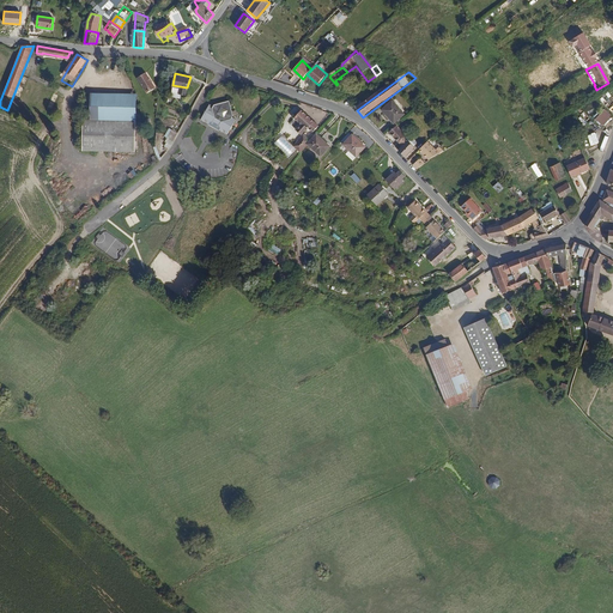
[(147,93),(155,89),(146,74),(138,79),(147,93)]
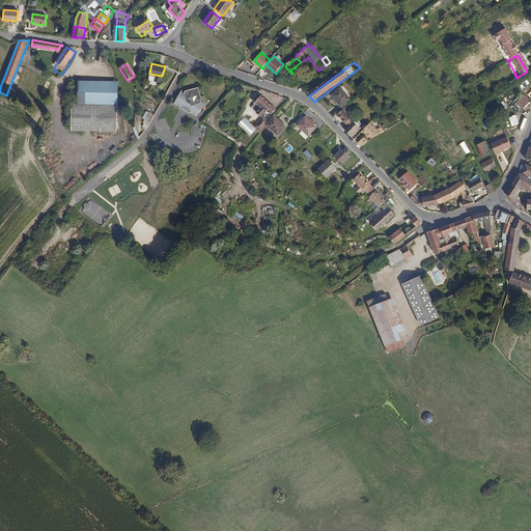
[(79,80),(78,104),(118,105),(119,81),(79,80)]
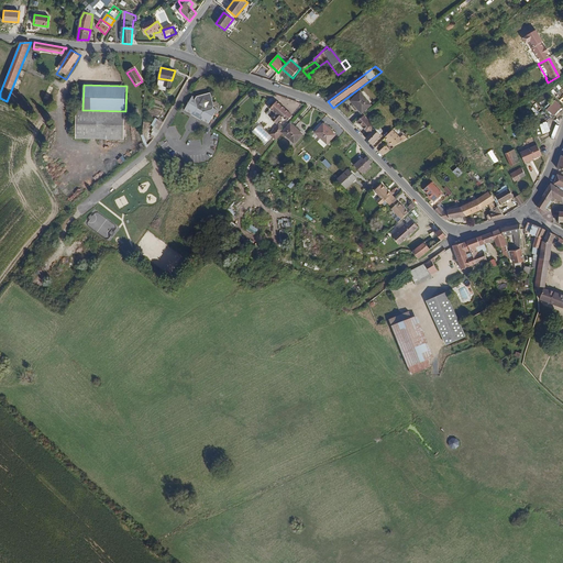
[(214,106),(210,92),(197,96),(192,95),(184,110),(208,123),(217,109),(214,107),(214,106)]
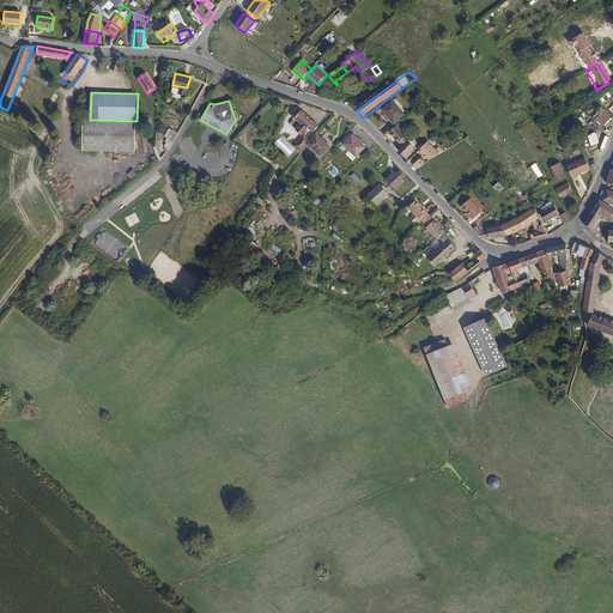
[(404,115),(393,101),(381,110),(393,125),(404,115)]
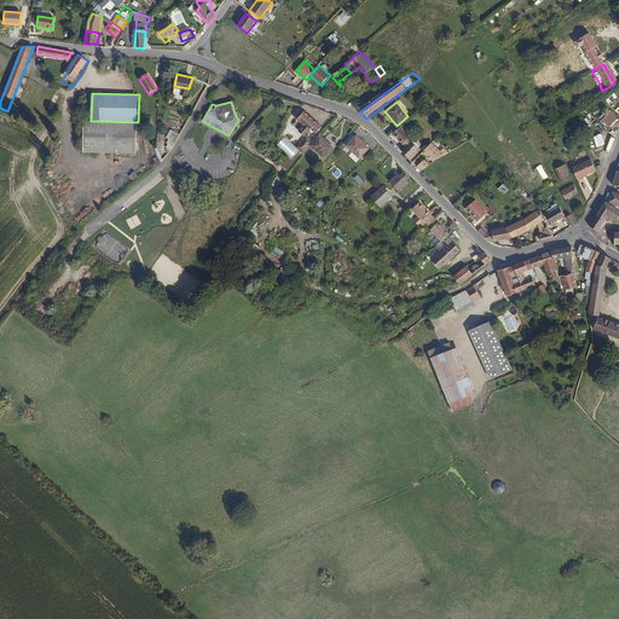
[(318,127),(301,110),(293,119),(300,125),(295,131),(300,136),(306,129),(306,131),(307,129),(312,133),(318,127)]
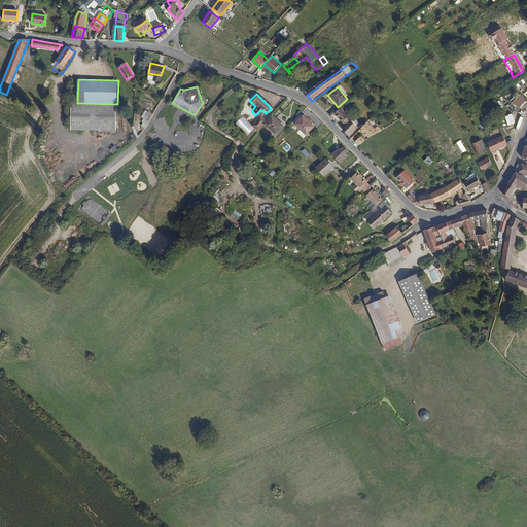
[(517,110),(525,102),(520,97),(512,105),(517,110)]
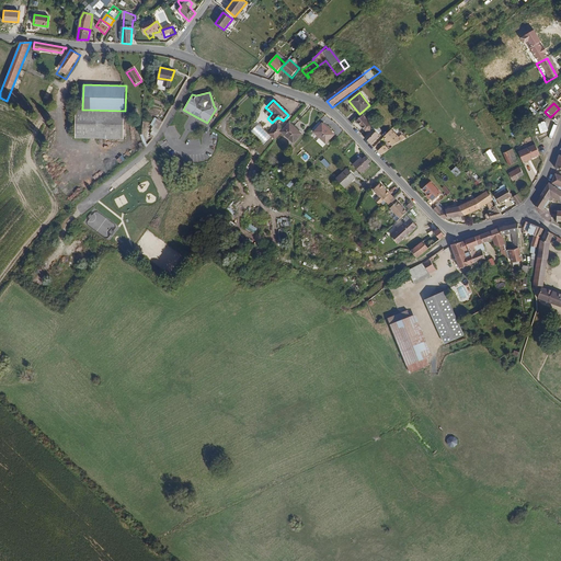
[(124,139),(125,111),(82,110),(77,109),(76,138),(124,139)]
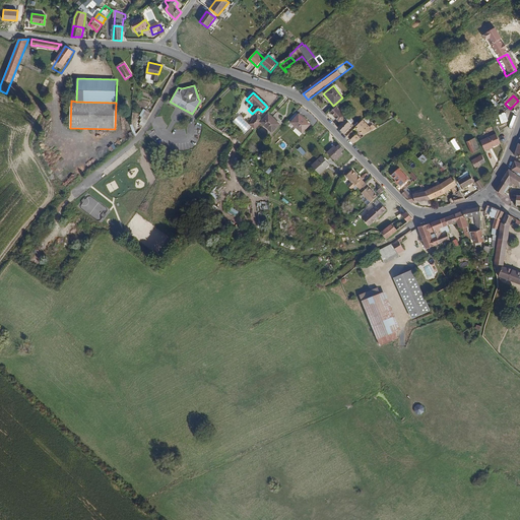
[(144,109),(137,123),(143,126),(150,112),(144,109)]
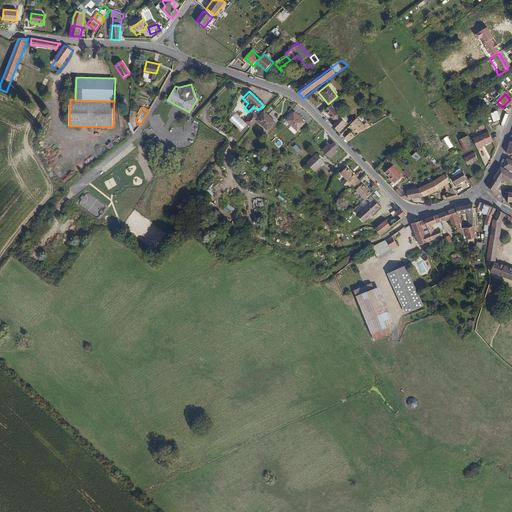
[(338,115),(330,107),(324,113),(332,121),(338,115)]
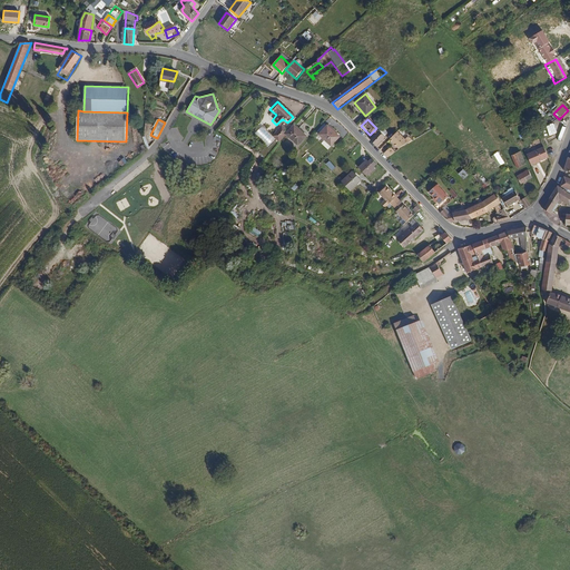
[(304,136),(292,125),(283,134),(295,146),(304,136)]
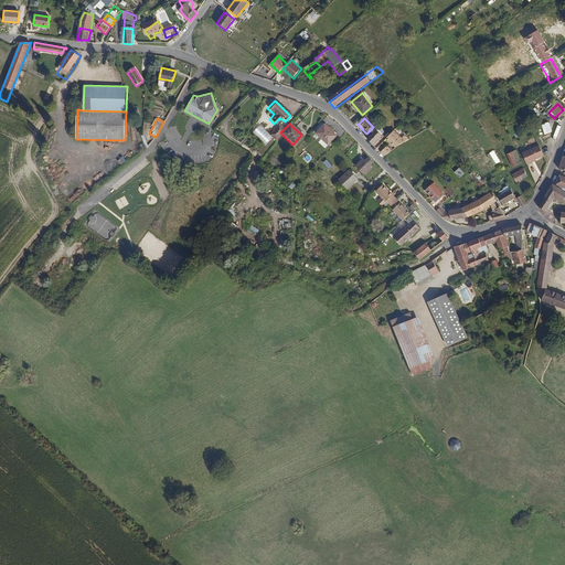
[(323,126),(320,129),(315,135),(327,146),(331,141),(336,137),(323,126)]
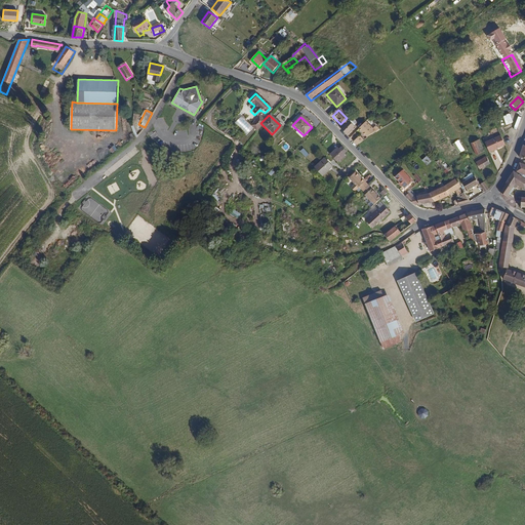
[(351,131),(358,124),(355,120),(353,122),(349,117),(347,118),(340,124),(344,129),(347,127),(351,131)]
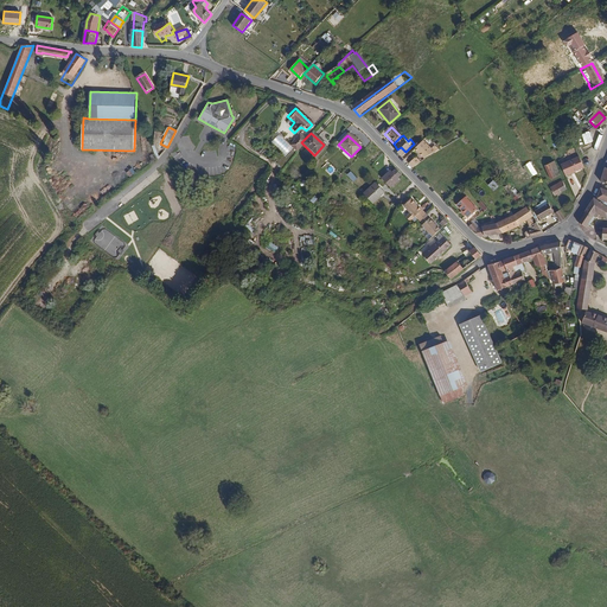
[(435,153),(422,141),(421,142),(427,149),(426,152),(429,157),(435,153)]
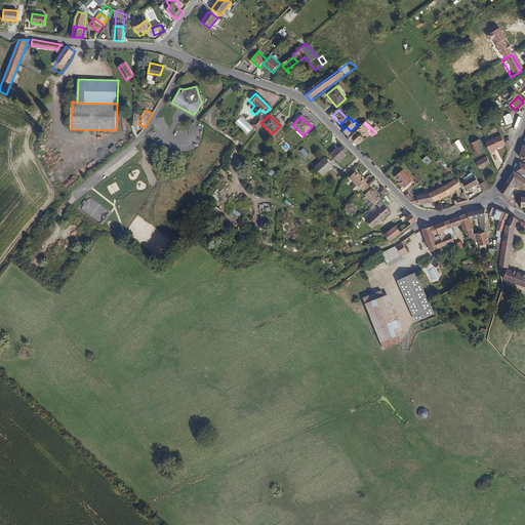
[(369,129),(364,123),(358,129),(367,138),(371,135),(368,131),(369,129)]
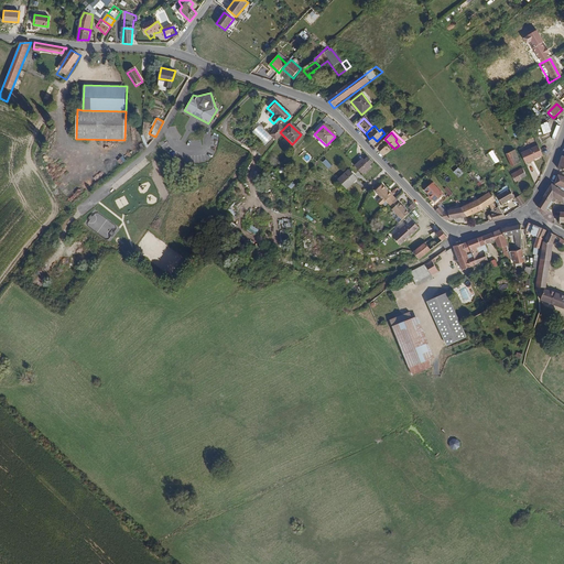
[(372,145),(377,141),(372,137),(369,139),(367,140),(372,145)]
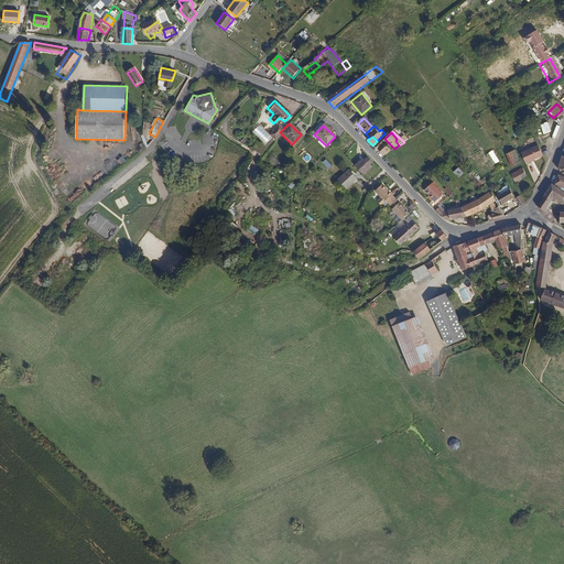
[(379,150),(383,155),(391,150),(387,144),(379,150)]
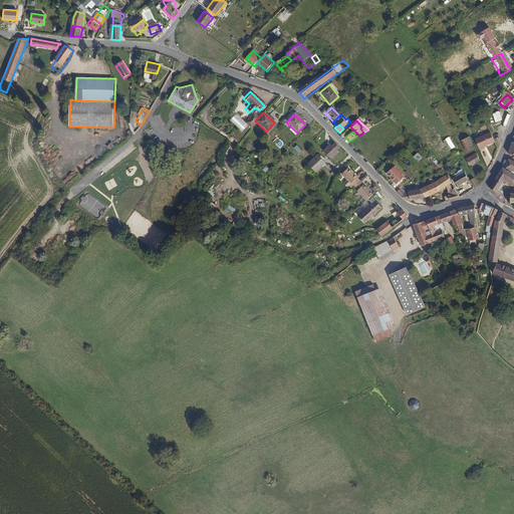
[(449,137),(443,141),(448,151),(455,147),(449,137)]
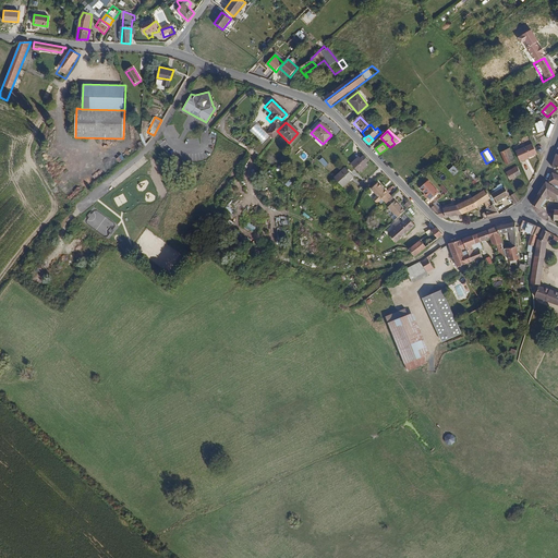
[(536,158),(532,148),(514,156),(519,166),(536,158)]
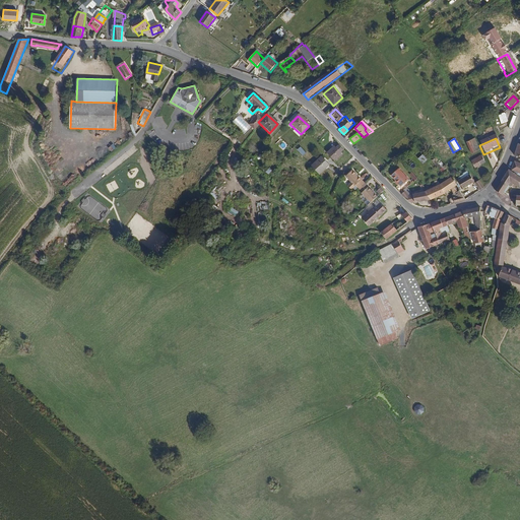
[(477,150),(472,139),(465,142),(471,153),(477,150)]
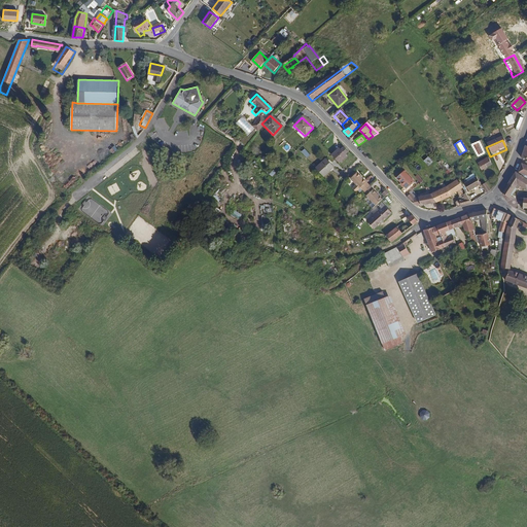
[(342,149),(344,147),(340,143),(338,145),(335,143),(328,150),(336,159),(343,151),(342,149)]
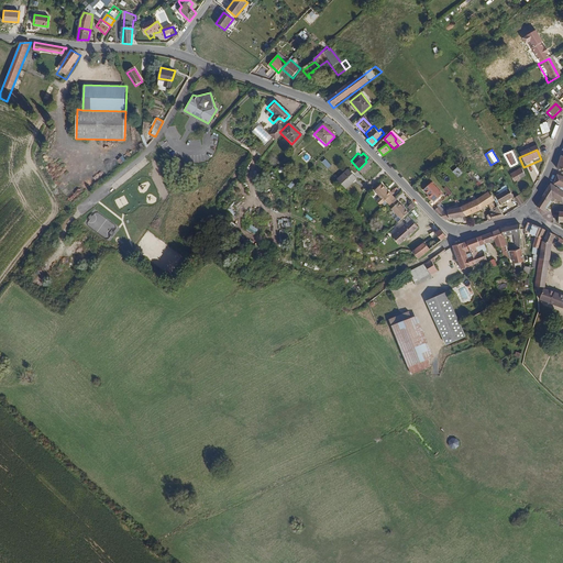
[(345,187),(356,176),(348,168),(337,179),(345,187)]
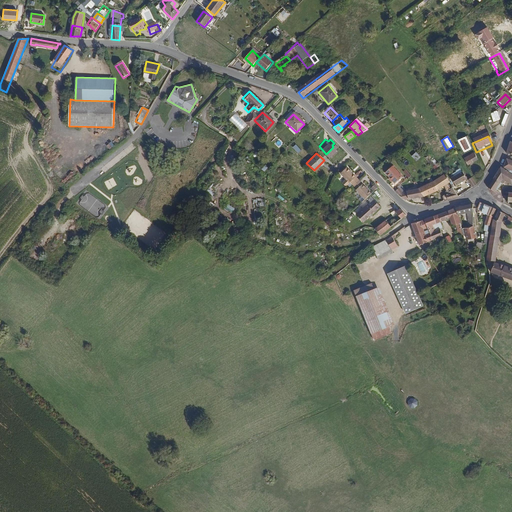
[(465,165),(475,160),(472,154),(462,159),(465,165)]
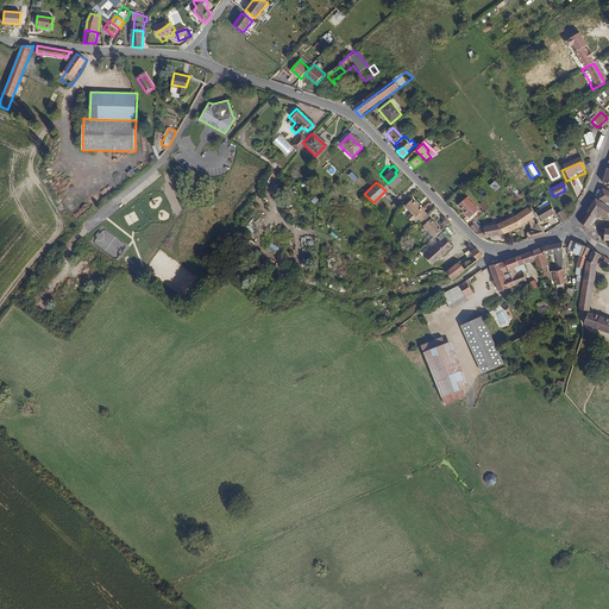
[(608,203),(608,190),(602,188),(597,199),(604,201),(608,203)]
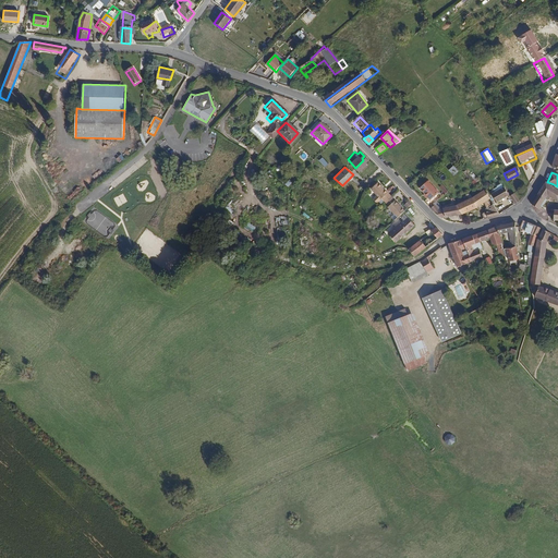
[(438,193),(427,181),(419,190),(427,198),(423,203),(429,209),(434,206),(433,205),(439,198),(436,195),(438,193)]
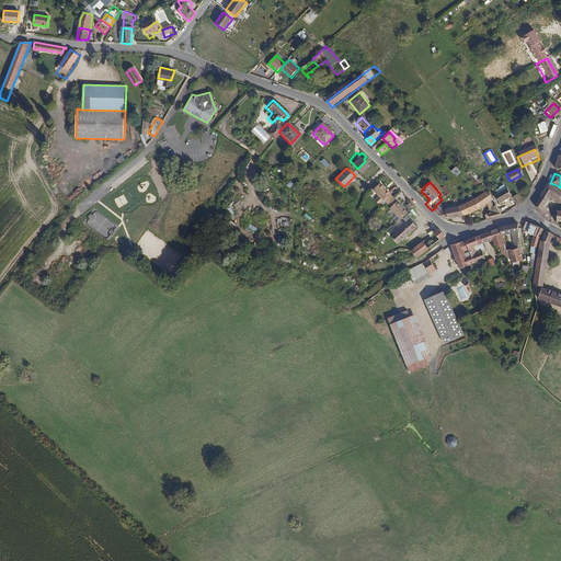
[(560,192),(556,187),(550,184),(548,182),(533,205),(539,209),(541,207),(542,206),(549,196),(553,199),(560,204),(560,202),(560,192)]
